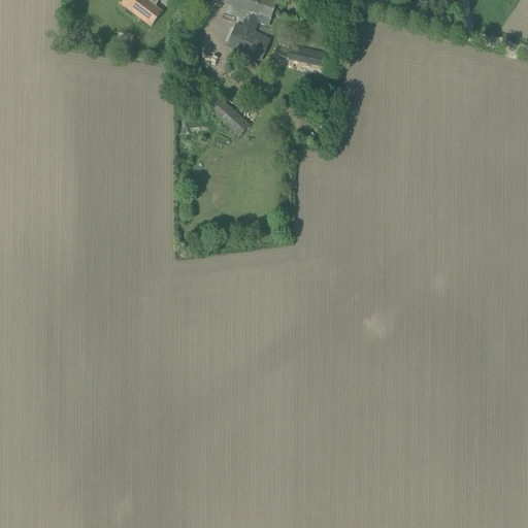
[(124,0),(121,5),(152,28),(163,11),(155,6),(158,0),(124,0)]
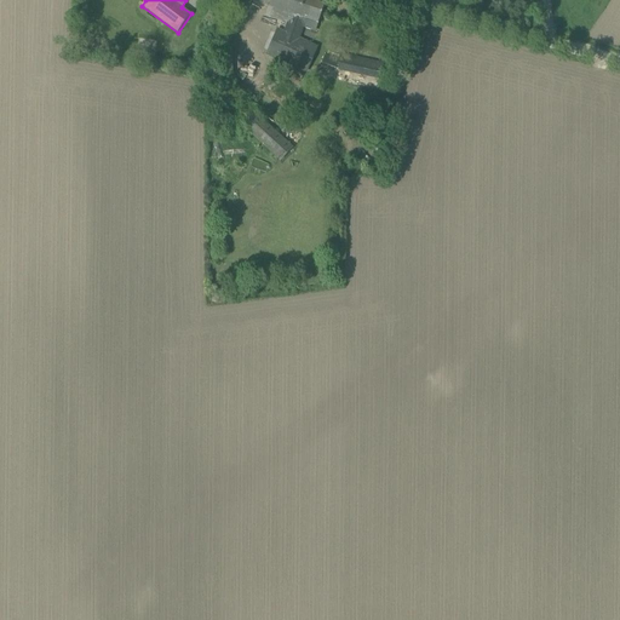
[(303,18),(319,23),(326,3),(316,0),(250,0),(275,9),(273,17),(288,23),(286,33),(297,36),(303,18)]
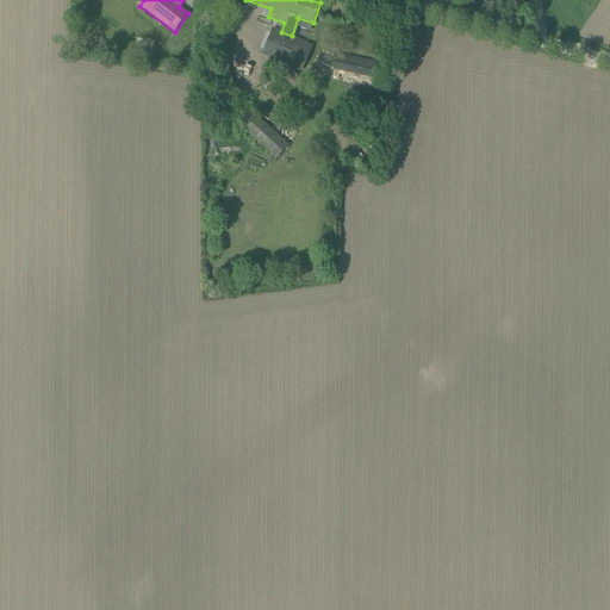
[(306,48),(274,33),(267,51),(299,66),(306,48)]
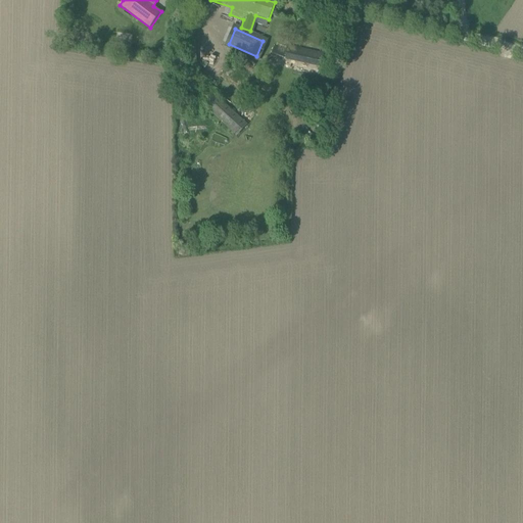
[(324,53),(288,46),(287,50),(285,59),(321,66),(324,53)]
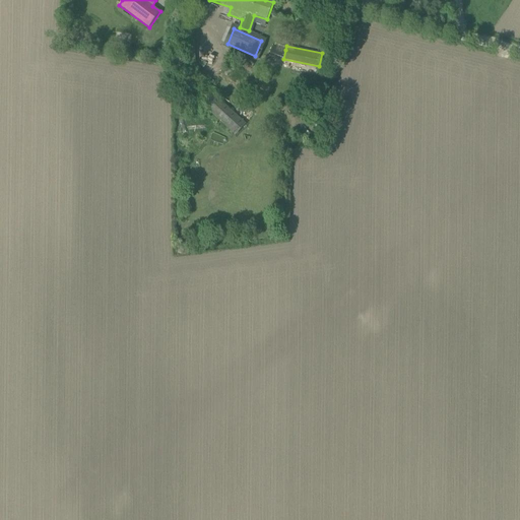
[(270,56),(283,59),(285,50),(272,47),(270,56)]
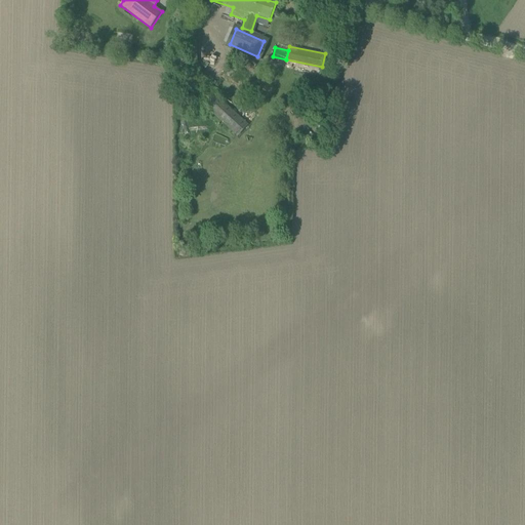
[(200,103),(237,136),(247,124),(210,90),(200,103)]
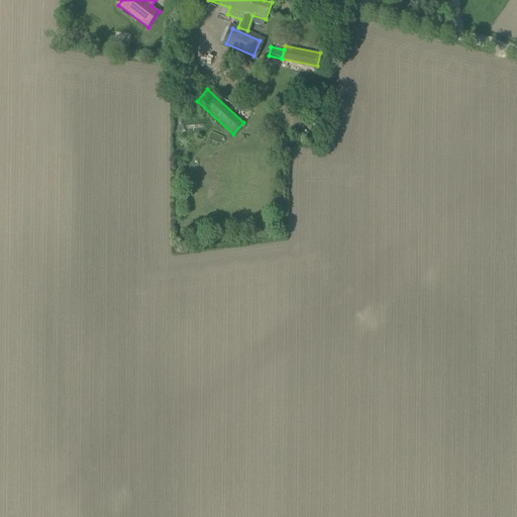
[(185,97),(176,98),(177,110),(186,110),(185,97)]
